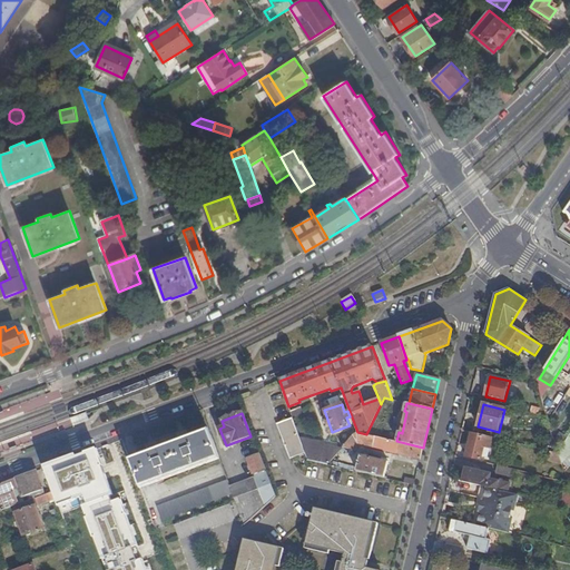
[(305,452),(302,442),(293,419),(276,424),(288,459),(305,452)]
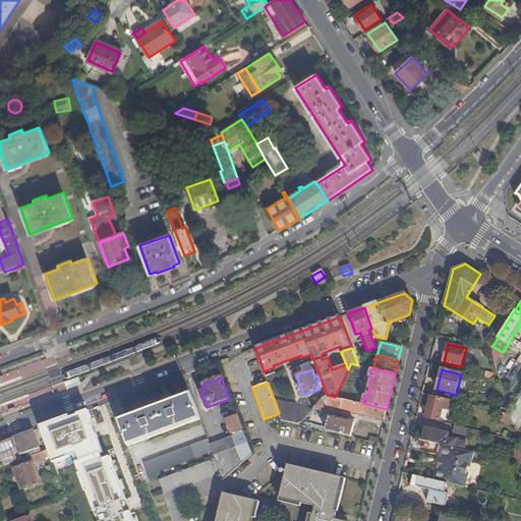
[(189,392),(118,418),(128,447),(200,419),(189,392)]
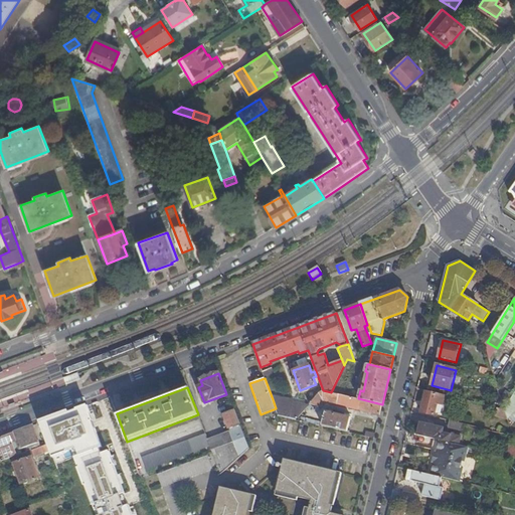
[(379,414),(382,404),(358,398),(331,392),(323,390),(319,393),(310,404),(322,406),(323,400),(358,408),(357,409),(379,414)]
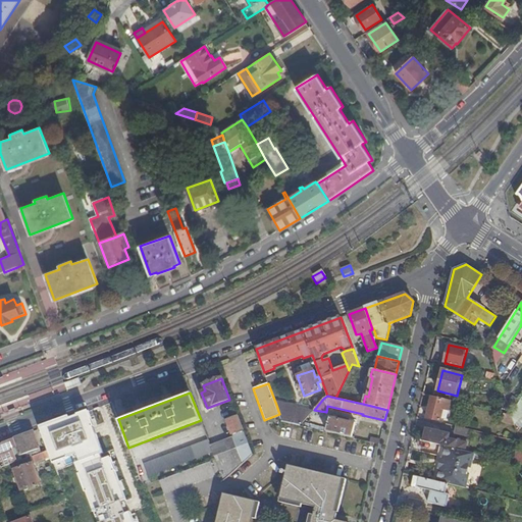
[(452,401),(432,396),(427,417),(440,421),(441,417),(446,404),(451,405),(452,401)]
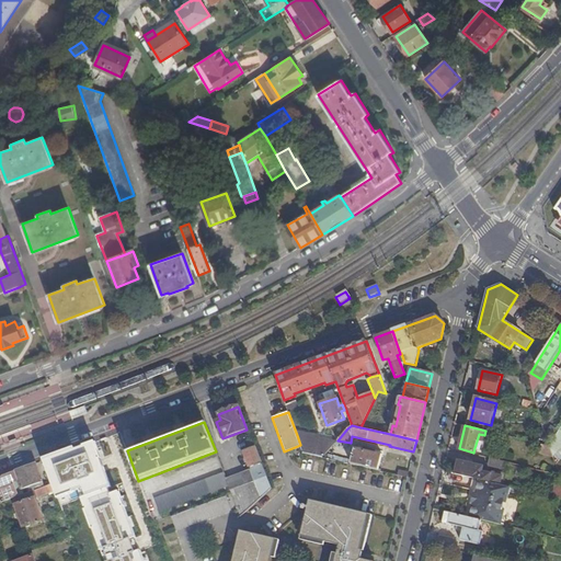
[(554,439),(560,428),(556,426),(549,436),(554,439)]
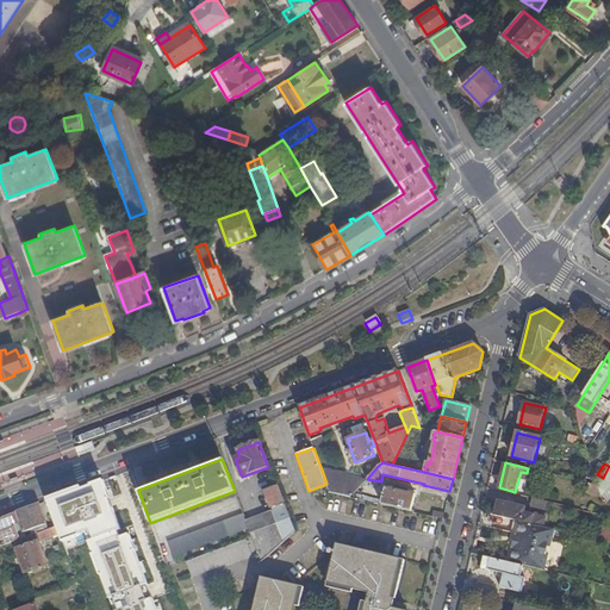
[(609,484),(609,466),(603,478),(598,486),(601,493),(609,484)]
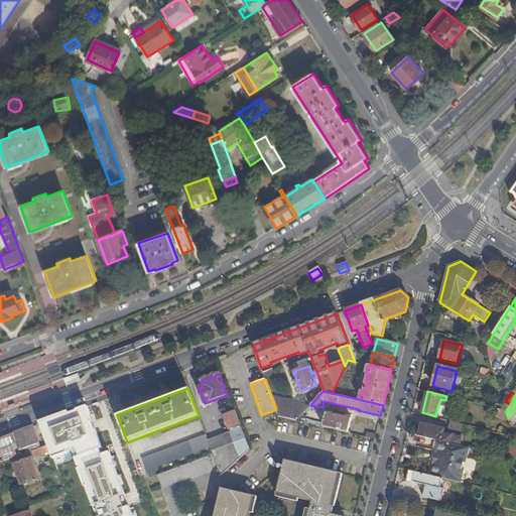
[(445,401),(453,403),(454,398),(446,396),(445,400),(440,399),(436,412),(442,414),(445,401)]
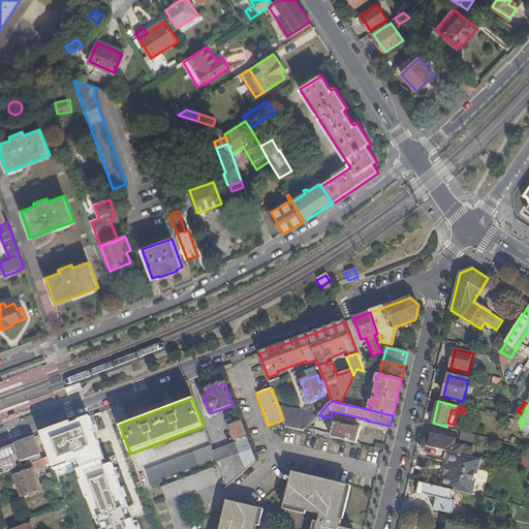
[(305,431),(316,417),(280,410),(283,419),(285,427),(305,431)]
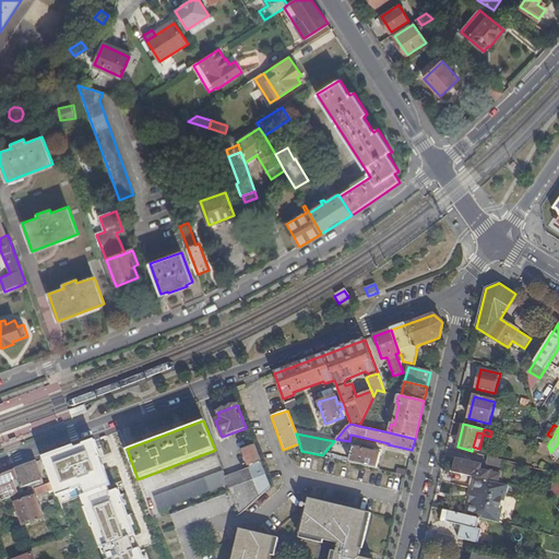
[(547,445),(544,433),(532,441),(540,443),(547,445)]
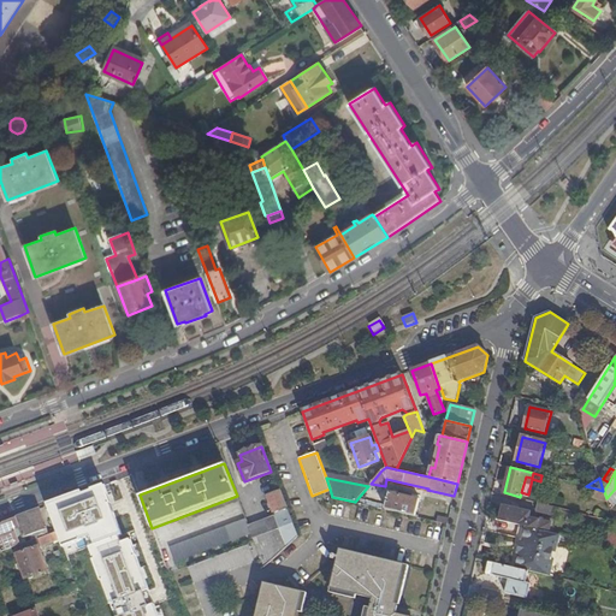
[(604,491),(603,491),(596,489),(593,498),(608,502),(606,498),(604,491)]
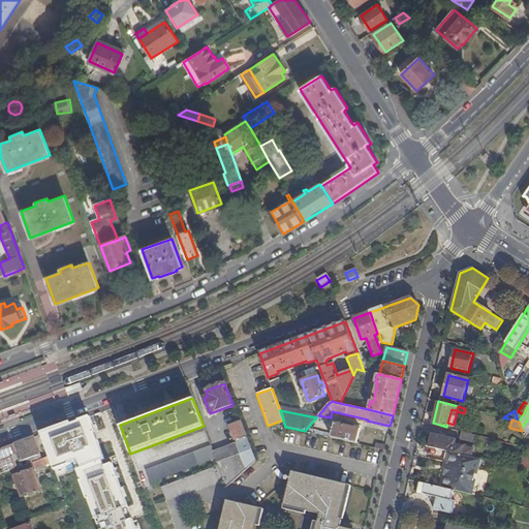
[(255,460),(241,422),(228,426),(235,440),(237,444),(213,453),(218,465),(226,488),(255,460)]
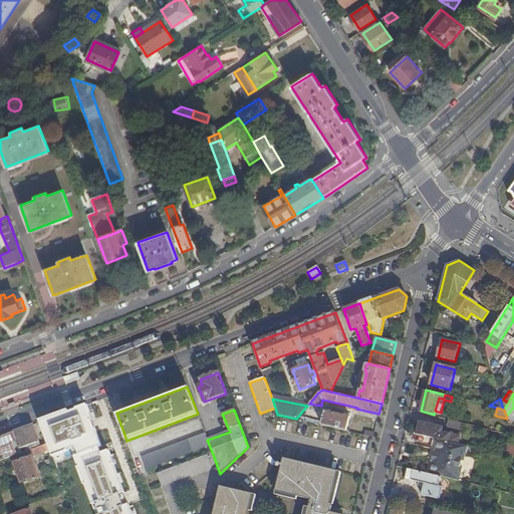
[(308,422),(346,431),(350,416),(325,411),(323,417),(316,416),(309,415),(308,422)]
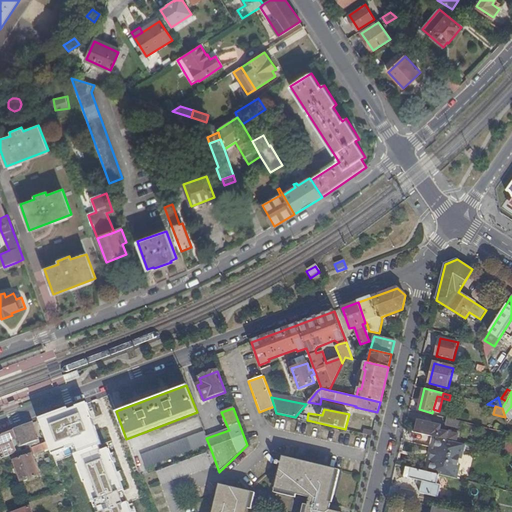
[(83,428),(90,448),(114,440),(118,452),(130,448),(126,439),(116,411),(98,418),(100,421),(83,428)]
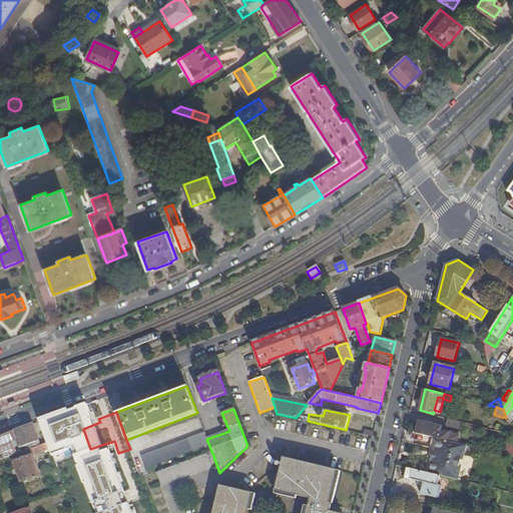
[(439,438),(448,440),(450,433),(442,431),(443,427),(420,421),(416,433),(439,438)]
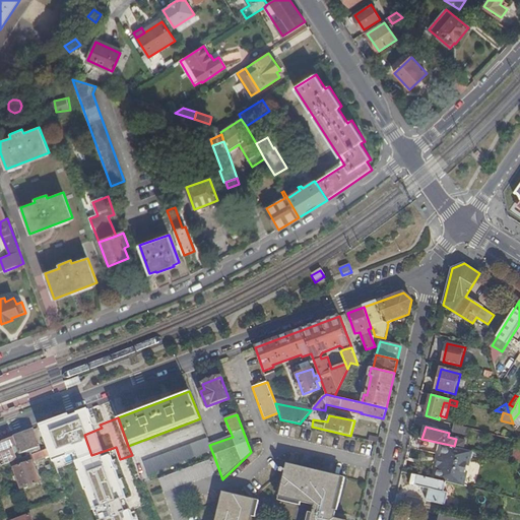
[(33,454),(42,451),(34,430),(14,437),(17,445),(20,453),(28,451),(30,455),(33,454)]
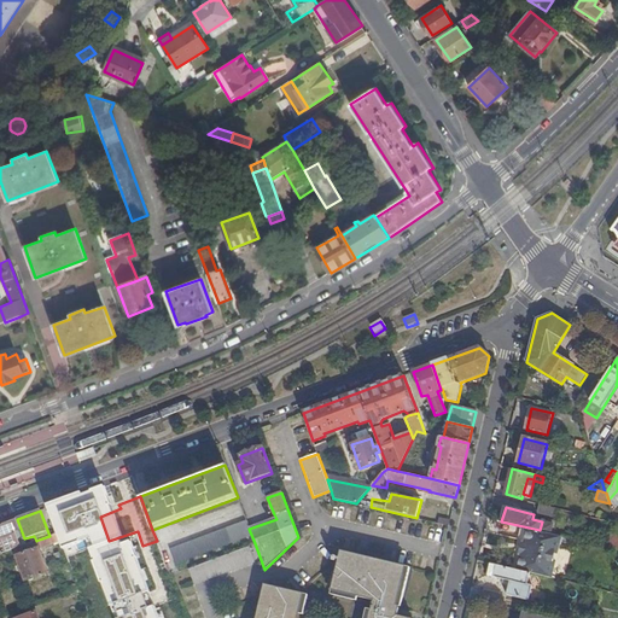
[(108,617),(73,517),(59,522),(58,519),(54,520),(58,532),(62,540),(80,590),(89,617),(108,617)]
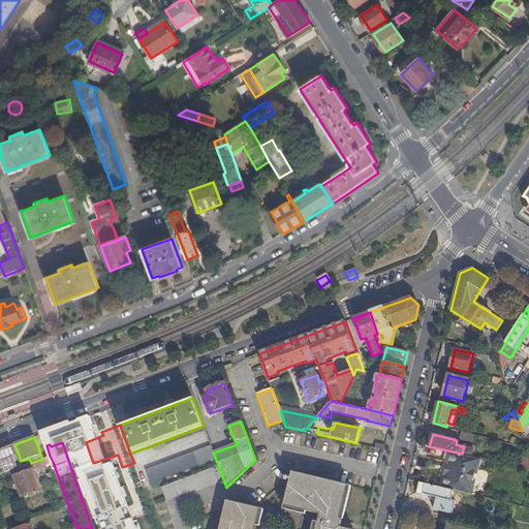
[(14,444),(0,449),(0,459),(13,455),(18,453),(14,444)]
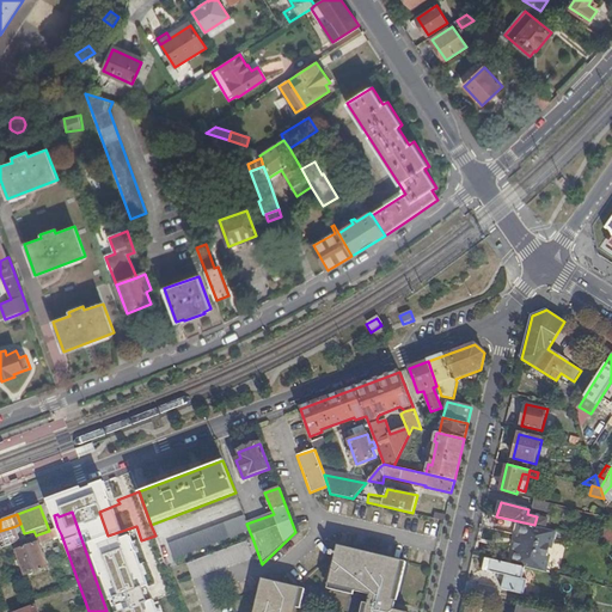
[(173,558),(249,531),(243,516),(169,544),(173,558)]
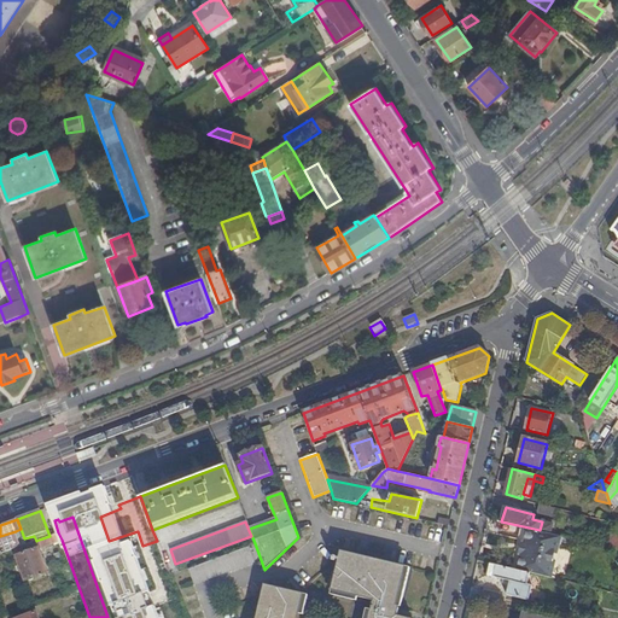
[(552,534),(554,525),(542,522),(540,530),(552,534)]
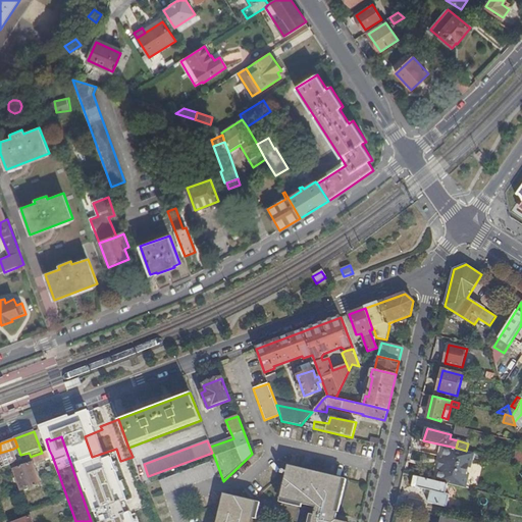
[(467,473),(469,467),(472,452),(466,451),(456,448),(447,446),(444,459),(441,459),(439,468),(441,469),(437,482),(447,484),(466,488),(470,474),(467,473)]
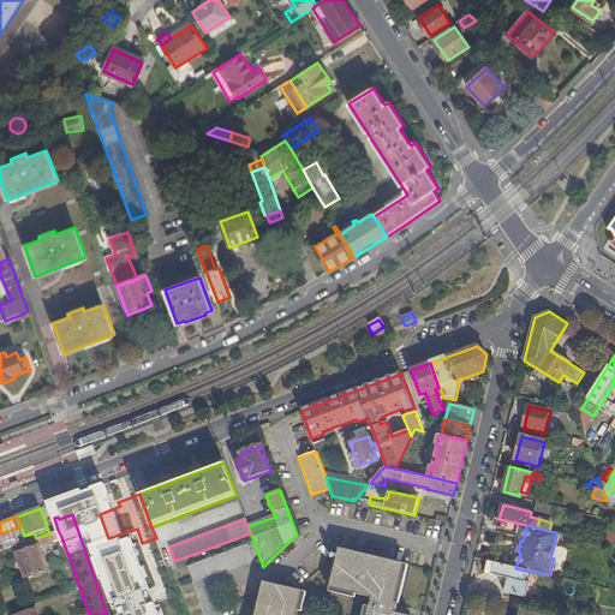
[(0,533),(6,549),(13,547),(21,544),(16,529),(0,533)]
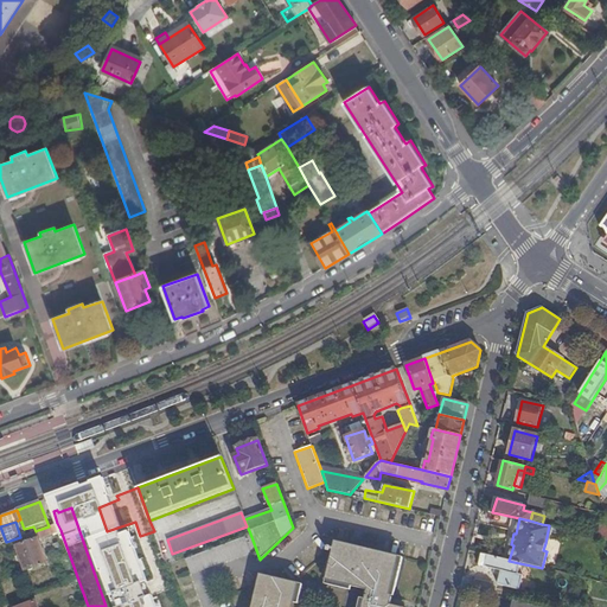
[(61,530),(57,523),(49,526),(38,530),(40,537),(61,530)]
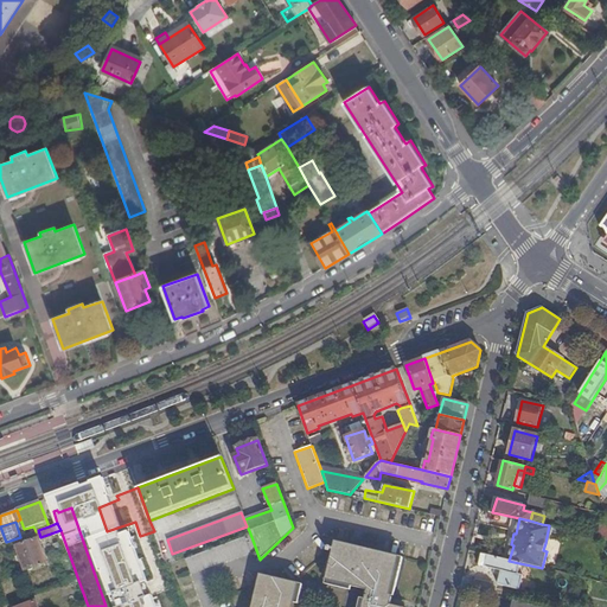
[(38,538),(36,531),(20,537),(13,540),(17,547),(38,538)]
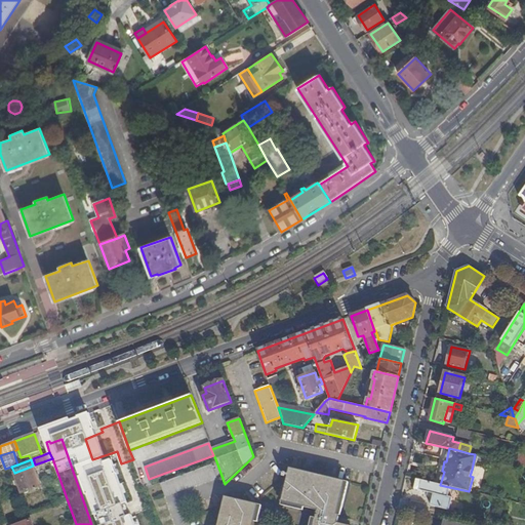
[(40,486),(33,466),(14,473),(22,493),(40,486)]
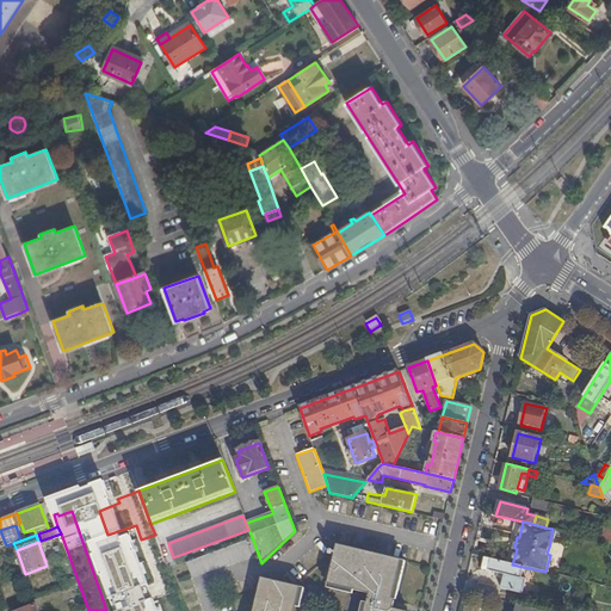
[(251,556),(245,542),(186,565),(191,579),(251,556)]
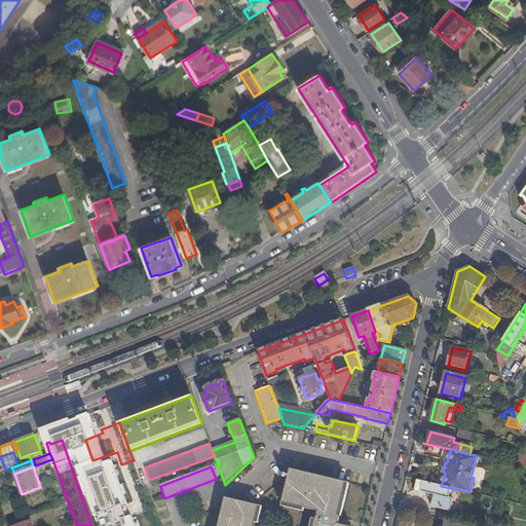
[(346,483),(291,470),(283,502),(305,508),(318,512),(314,525),(343,525),(339,525),(341,517),(338,516),(346,483)]
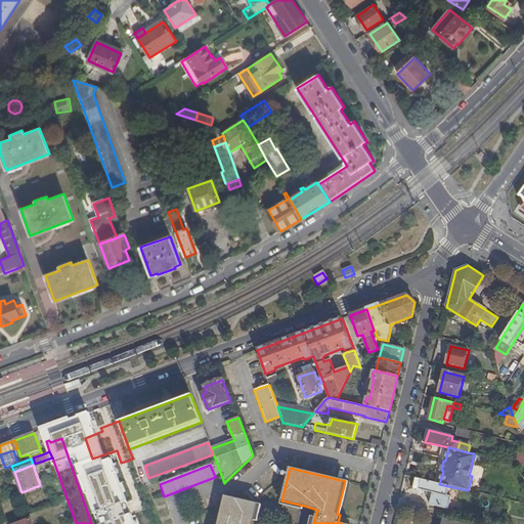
[(446,496),(448,486),(439,484),(417,478),(413,488),(431,492),(428,505),(446,509),(449,497),(446,496)]
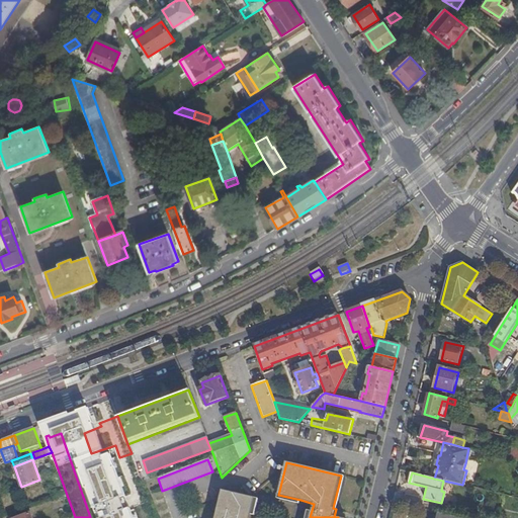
[(250,517),(256,498),(223,490),(214,517),(250,517)]
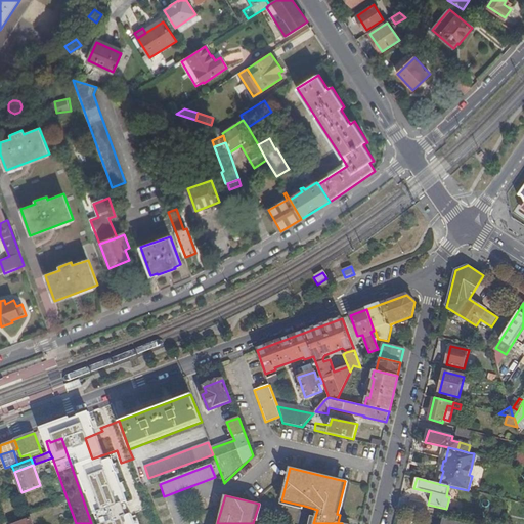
[(400,498),(398,508),(416,512),(418,503),(400,498)]
